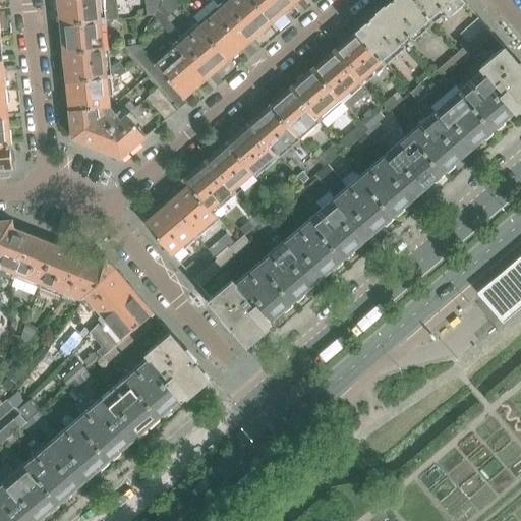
[(106,51),(101,0),(58,0),(64,55),(106,51)]
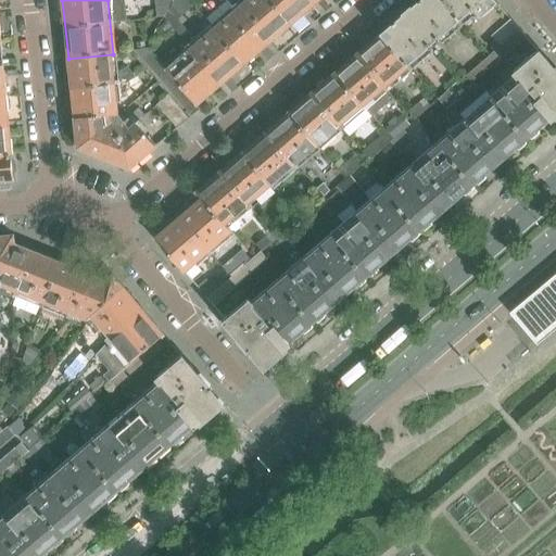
[(192,8),(185,0),(177,0),(172,5),(181,17),(192,8)]
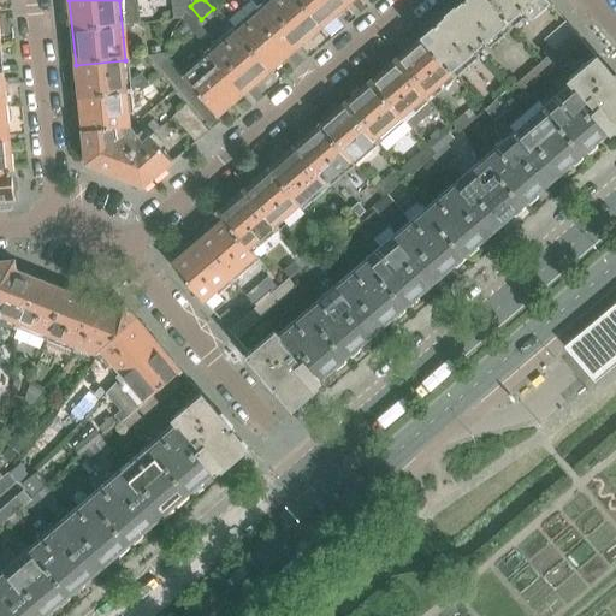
[(324,28),(298,0),(273,0),(237,31),(271,72),(284,61),(283,59),(296,48),(309,37),(311,39),(324,28)]
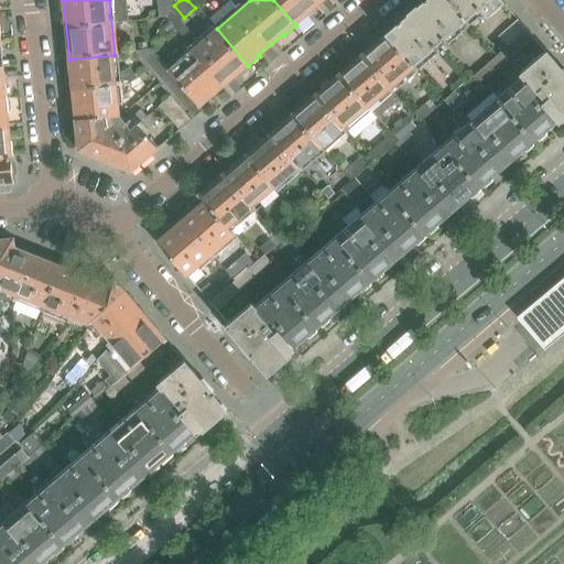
[(273,0),(296,25),(307,15),(306,13),(318,3),(322,0),(273,0)]
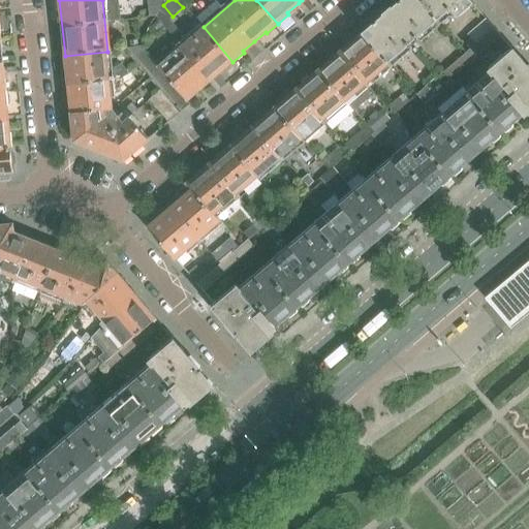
[(441,25),(419,0),(400,0),(363,32),(393,67),(412,51),(409,48),(410,47),(408,44),(415,39),(417,41),(419,39),(422,42),(441,25)]
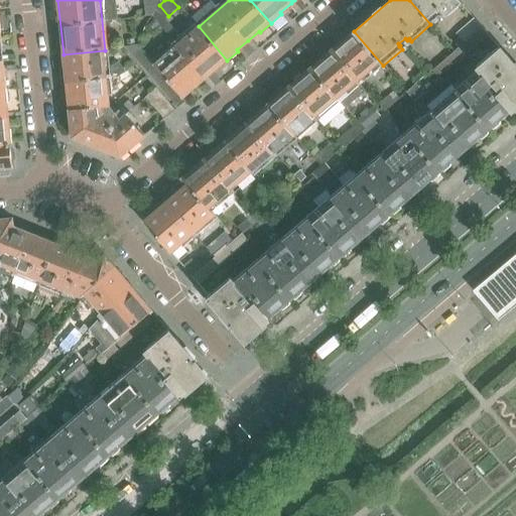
[(462,3),(459,0),(409,0),(430,24),(439,17),(440,18),(445,14),(447,16),(462,3)]
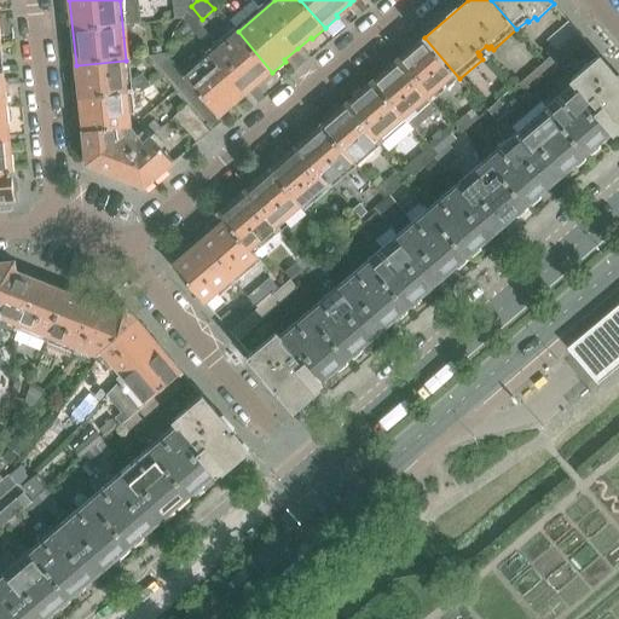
[(210,38),(189,11),(183,19),(203,44),(210,38)]
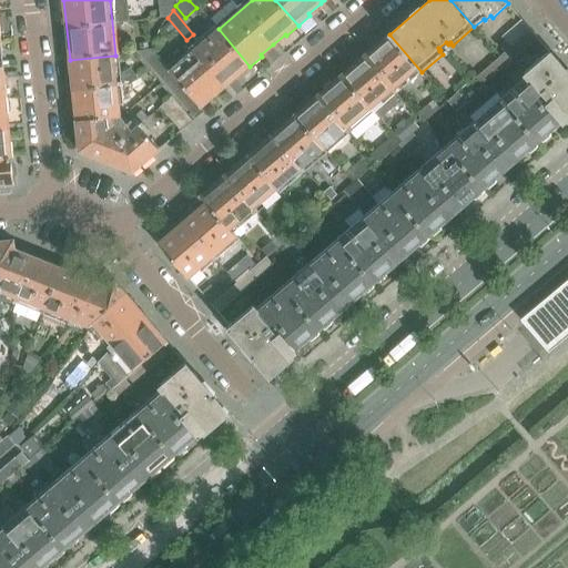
[(527,33),(530,30),(521,20),(503,38),(511,48),(515,44),(518,41),(523,38),(527,33)]
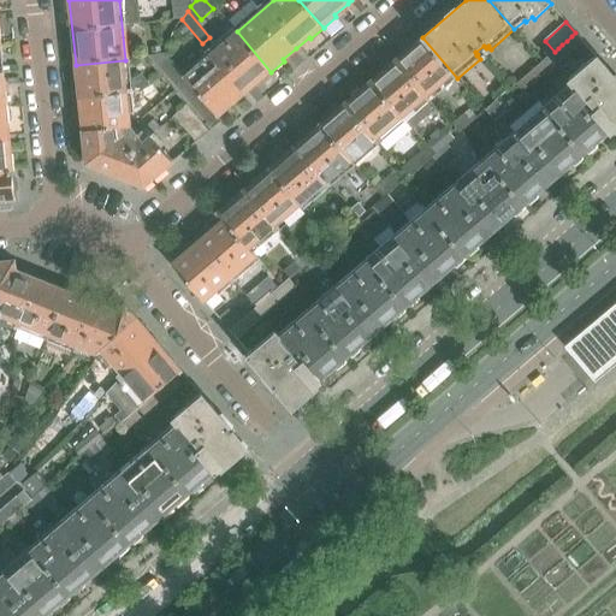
[(271,72),(237,31),(184,77),(185,80),(189,83),(193,88),(196,92),(200,96),(203,100),(207,104),(211,108),(214,112),(218,117),(219,117),(232,106),(231,104),(258,81),(259,83),(271,72)]
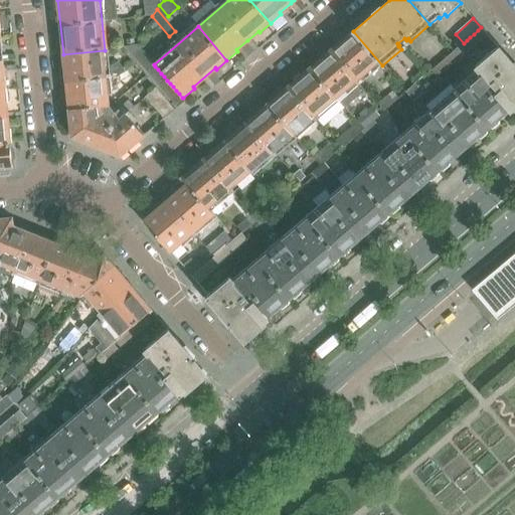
[(488,34),(482,27),(481,27),(478,30),(484,38),(488,34)]
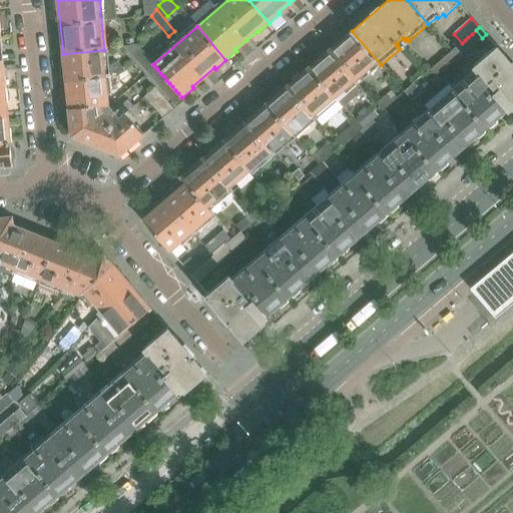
[(482,38),(476,30),(472,34),(479,41),(482,38)]
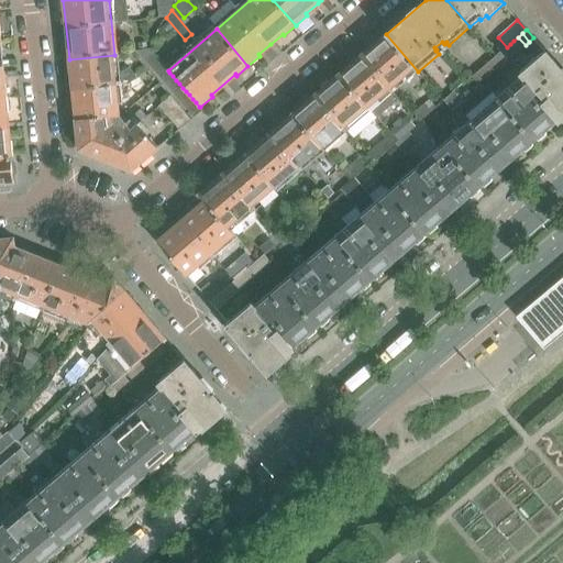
[(418,72),(386,34),(340,75),(368,109),(414,69),(417,73),(418,72)]
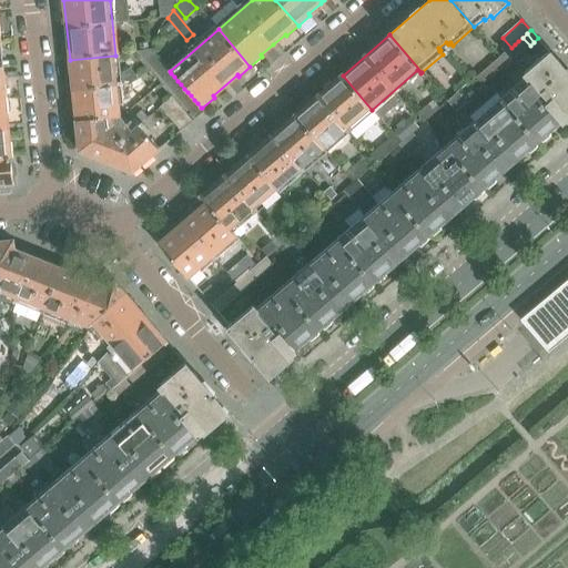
[(530,46),(523,38),(518,41),(526,49),(530,46)]
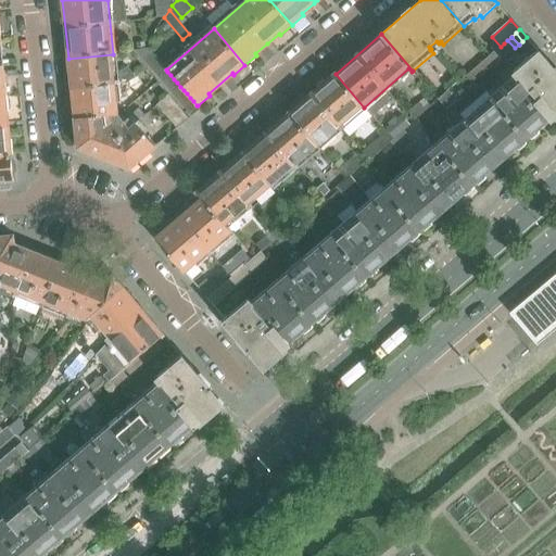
[(515,48),(507,40),(504,43),(510,52),(515,48)]
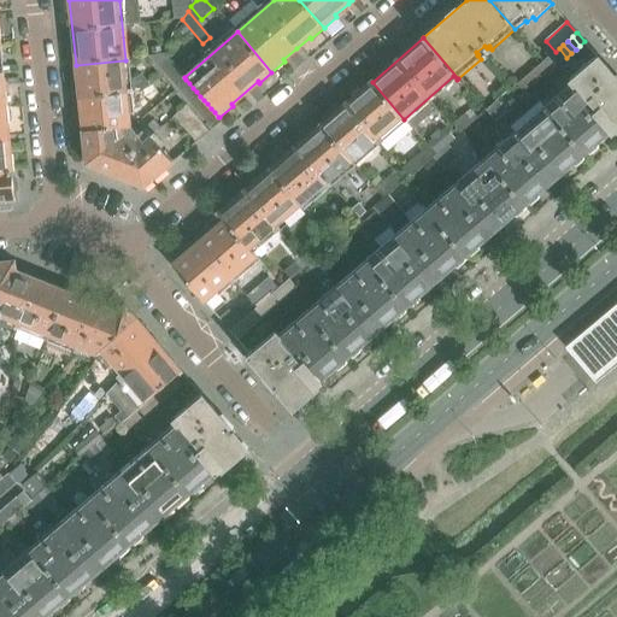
[(566,58),(559,48),(556,52),(554,53),(562,62),(566,58)]
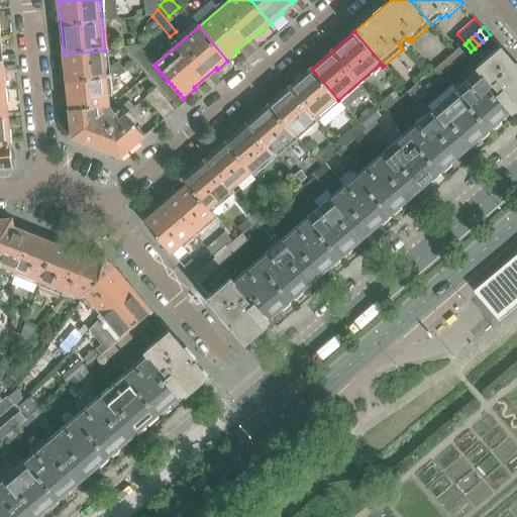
[(471,52),(464,44),(460,47),(467,55),(471,52)]
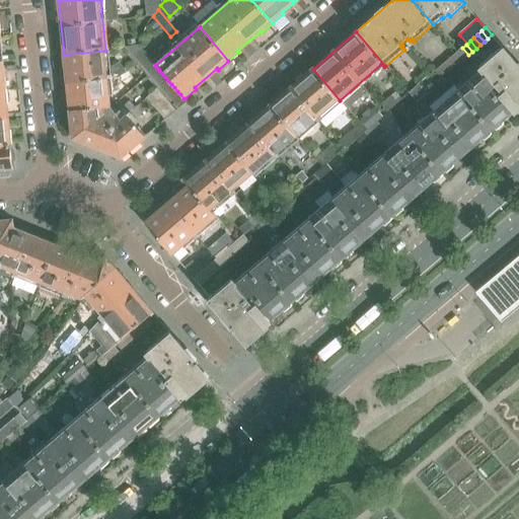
[(134,55),(141,49),(138,46),(127,47),(134,55)]
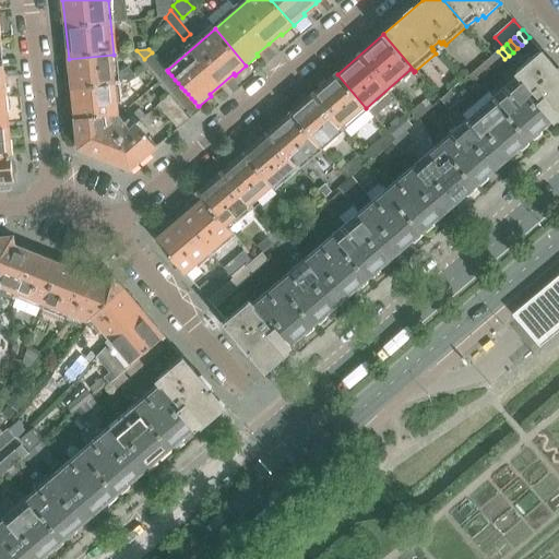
[(504,59),(498,51),(494,55),(501,63),(504,59)]
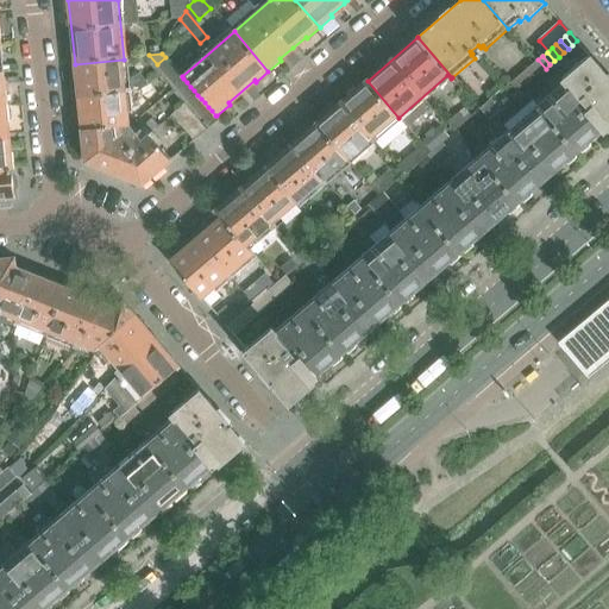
[(161,69),(169,62),(165,57),(157,64),(161,69)]
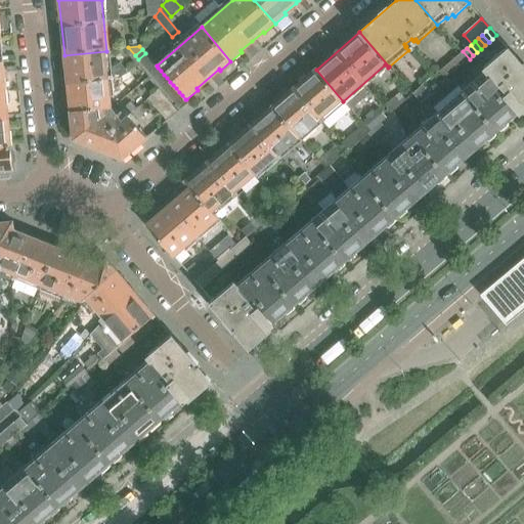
[(483,63),(492,55),(486,50),(478,57),(483,63)]
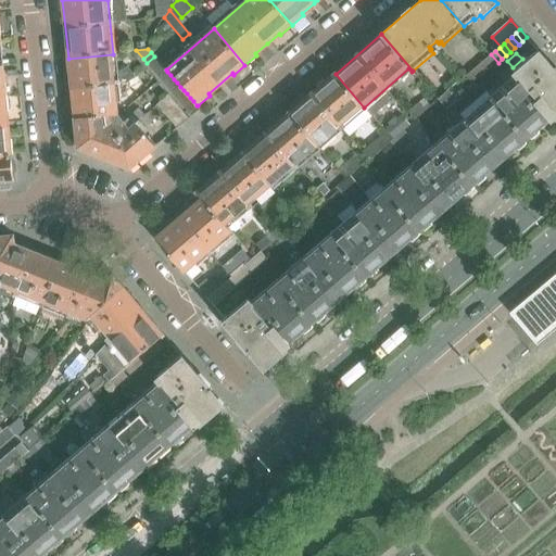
[(119,113),(113,54),(68,59),(75,117),(119,113)]
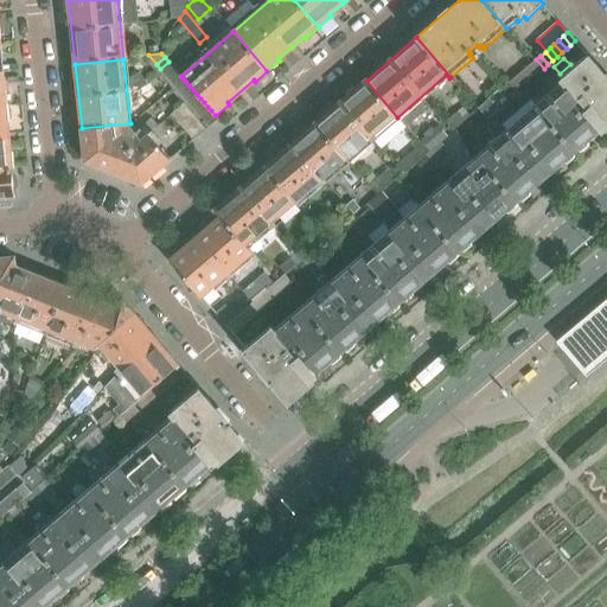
[(544,69),(536,59),(535,61),(531,64),(540,72),(543,69),(544,69)]
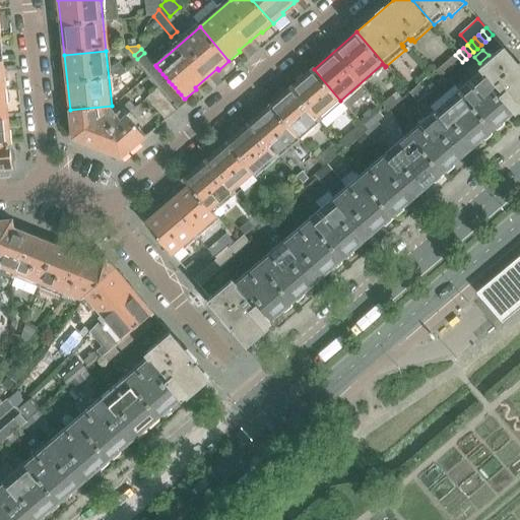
[(519,111),(519,66),(506,51),(483,69),(484,71),(461,91),(493,129),(494,128),(499,130),(505,124),(504,120),(514,111),(517,114),(519,111)]
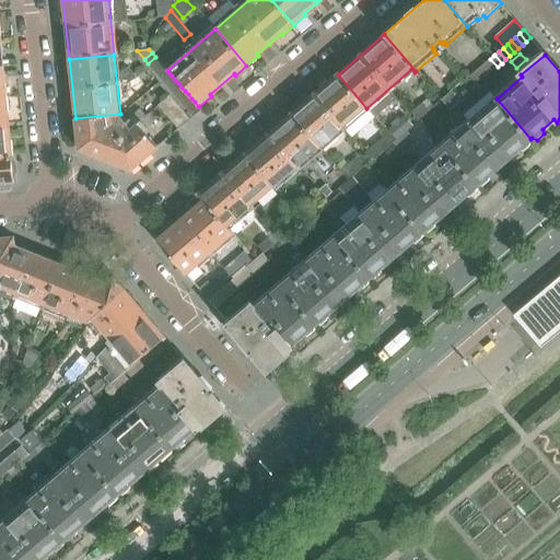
[(151,67),(159,60),(155,57),(148,63),(151,67)]
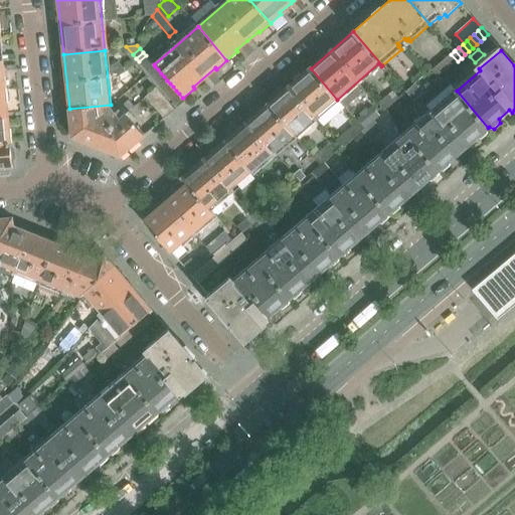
[(458,61),(451,54),(448,57),(454,64),(458,61)]
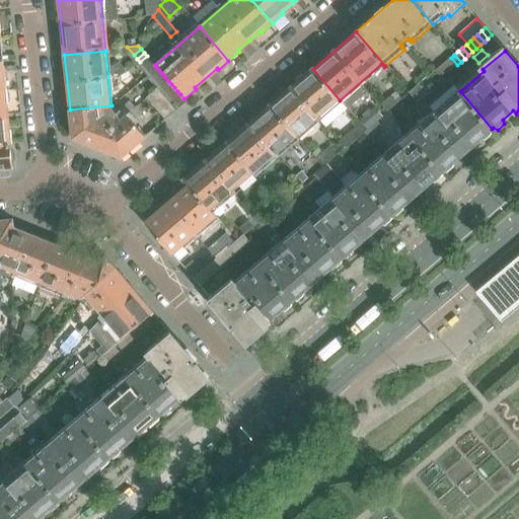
[(143,66),(150,60),(147,56),(140,62),(143,66)]
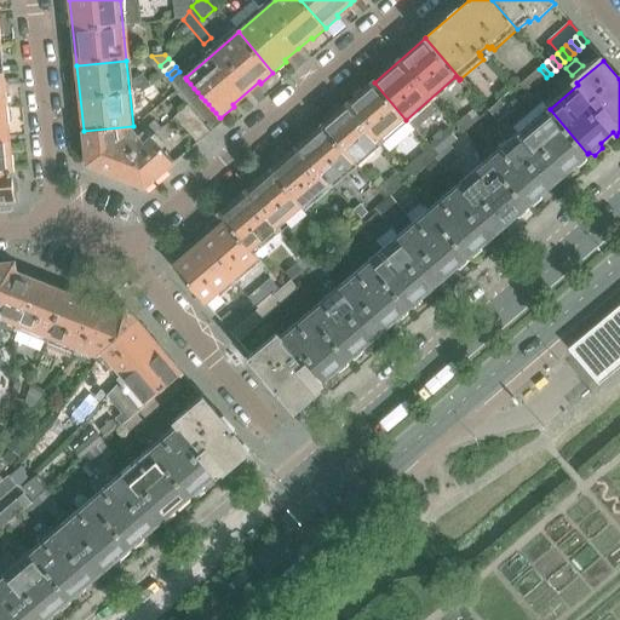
[(546,78),(539,69),(534,73),(541,82),(546,78)]
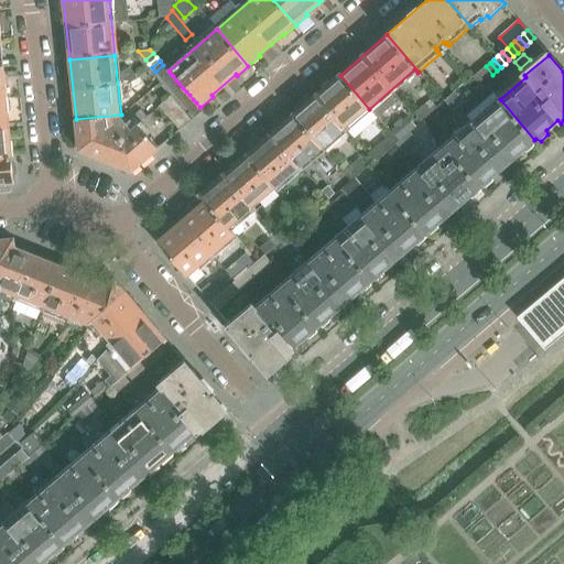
[(159,75),(166,68),(163,65),(155,72),(159,75)]
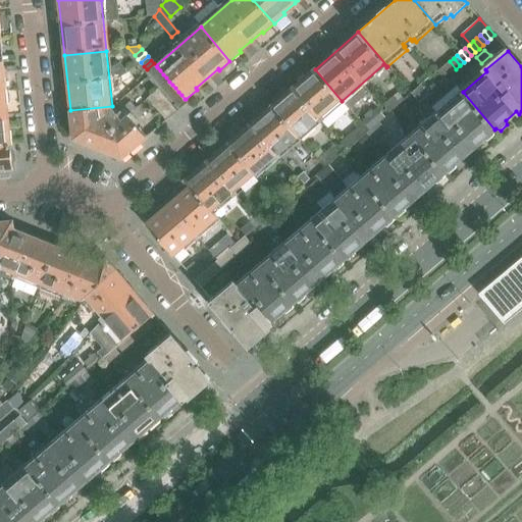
[(456,69),(450,61),(446,65),(452,72),(456,69)]
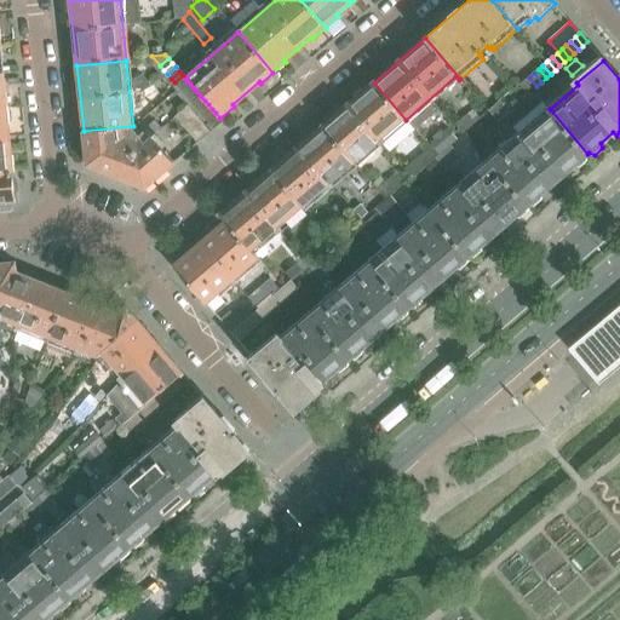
[(138,89),(148,82),(143,74),(132,81),(135,91),(138,89)]
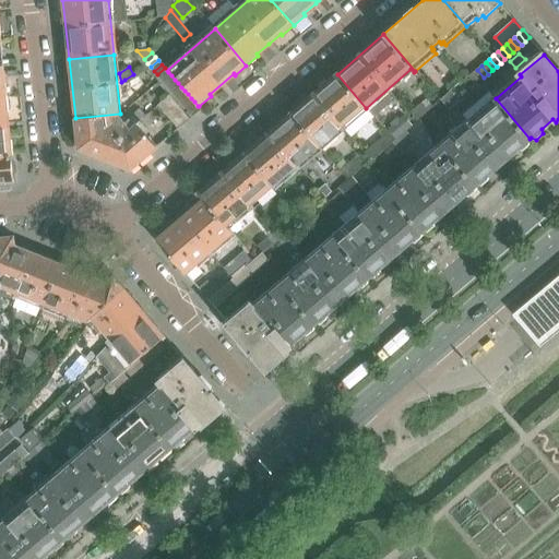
[(161,79),(168,72),(167,70),(165,68),(157,74),(161,79)]
